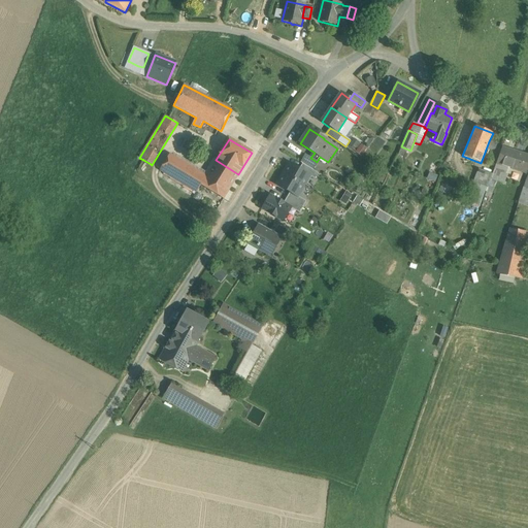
[(498,144),(489,141),(486,150),(495,153),(498,144)]
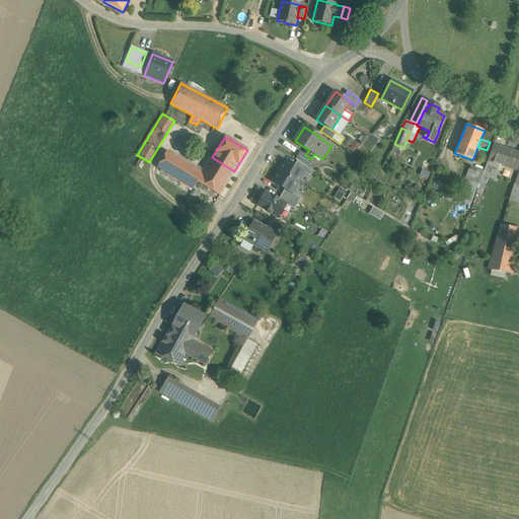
[(401,147),(394,144),(391,151),(397,154),(401,147)]
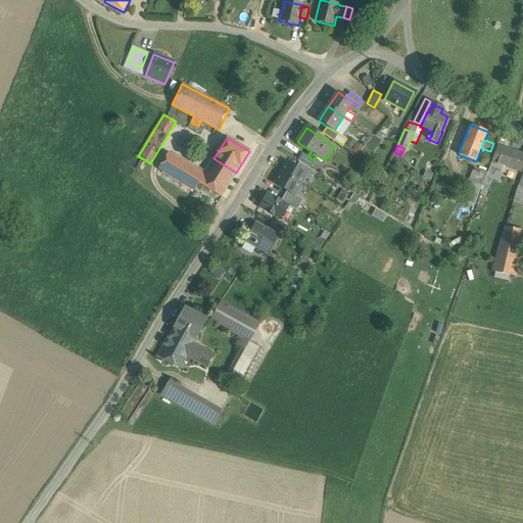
[(522,167),(522,153),(497,146),(491,162),(522,172),(522,167)]
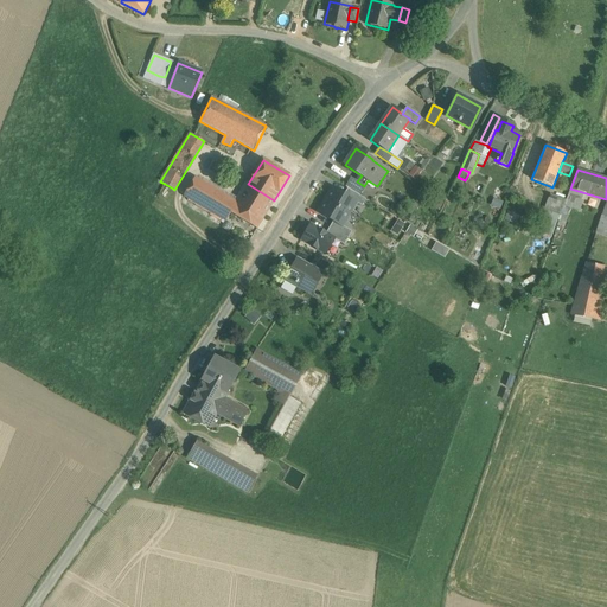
[(237,203),(196,177),(184,196),(227,221),(231,213),(237,203)]
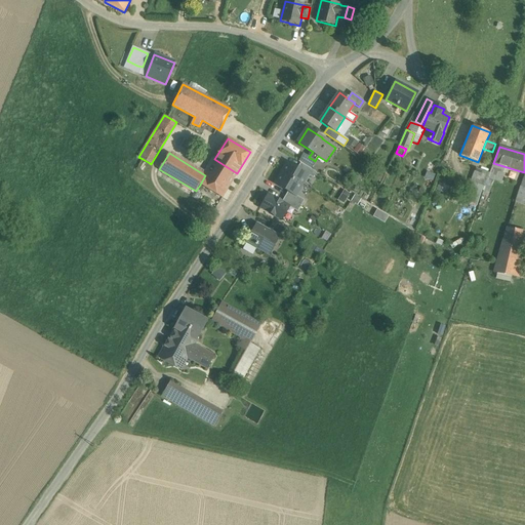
[(309,157),(304,154),(299,162),(312,169),(316,161),(315,161),(309,157)]
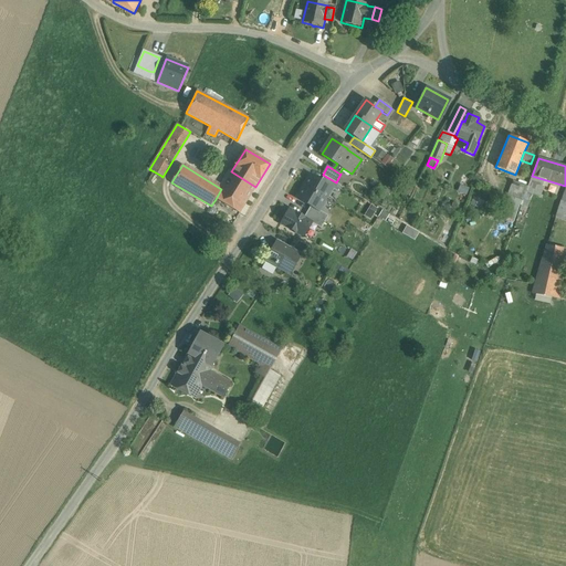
[(161,176),(154,171),(147,182),(154,187),(161,176)]
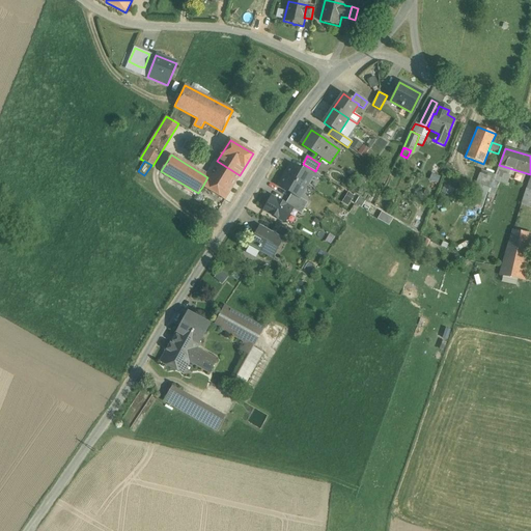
[(240,175),(217,161),(207,177),(202,187),(225,200),(240,175)]
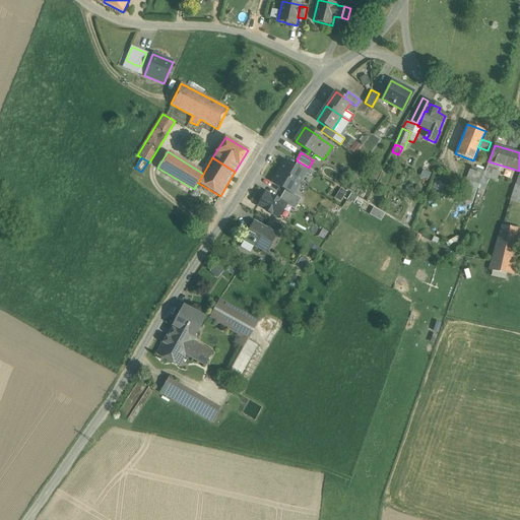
[(457,173),(439,164),(436,173),(453,182),(457,173)]
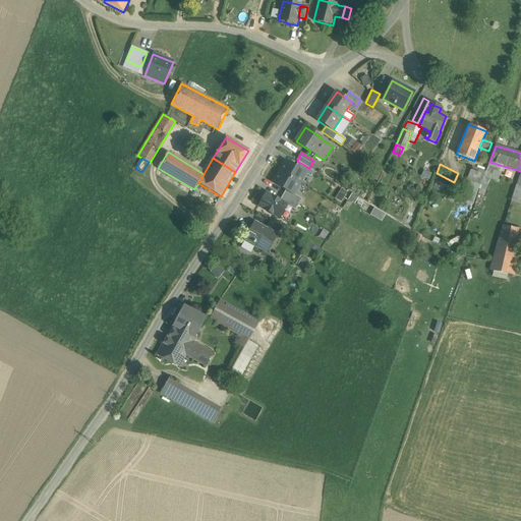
[(486,172),(473,167),(468,180),(481,185),(484,176),(486,172)]
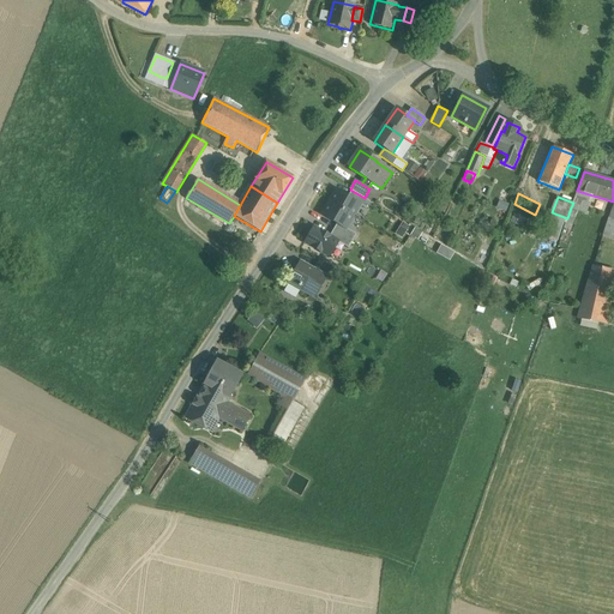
[(589,204),(575,199),(573,203),(571,208),(585,212),(589,204)]
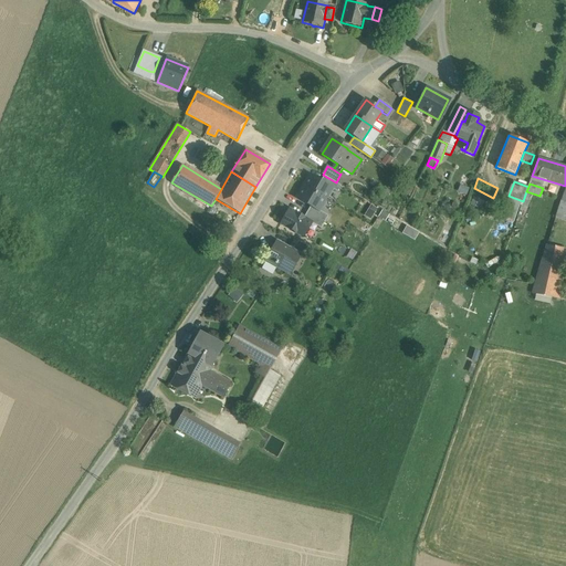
[(565,201),(565,202),(562,201),(556,218),(565,221),(565,201)]
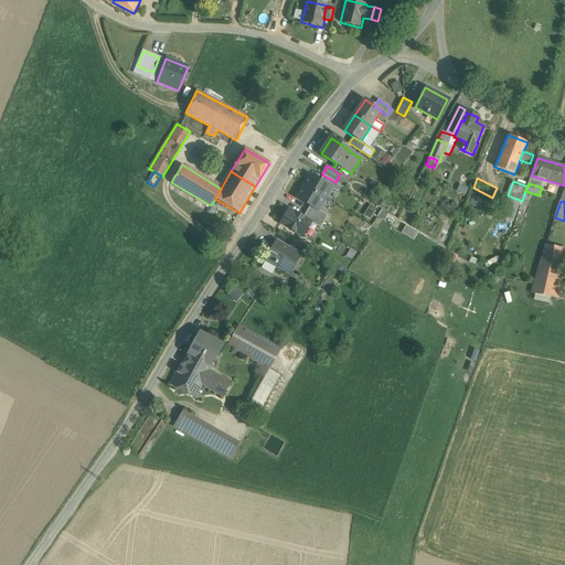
[(519,206),(509,203),(505,213),(514,216),(519,206)]
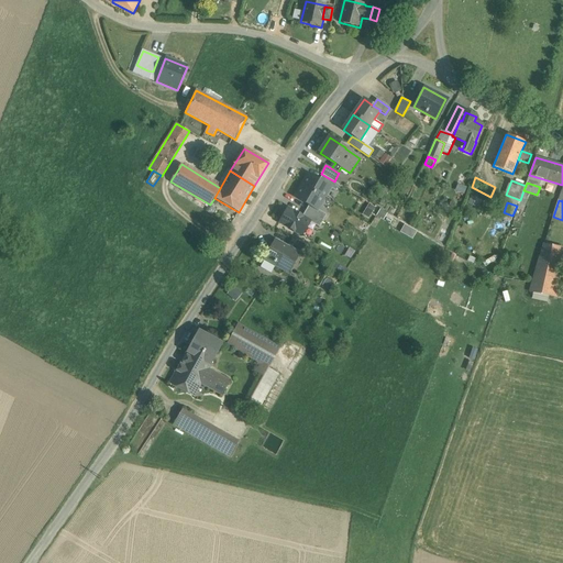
[(309,246),(295,239),(289,249),(300,255),(299,255),(302,257),(309,246)]
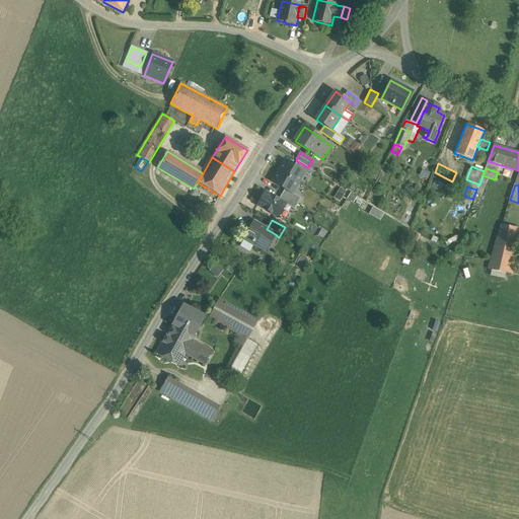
[(267,229),(253,222),(244,238),(240,246),(249,252),(254,244),(267,251),(276,235),(277,235),(267,229)]
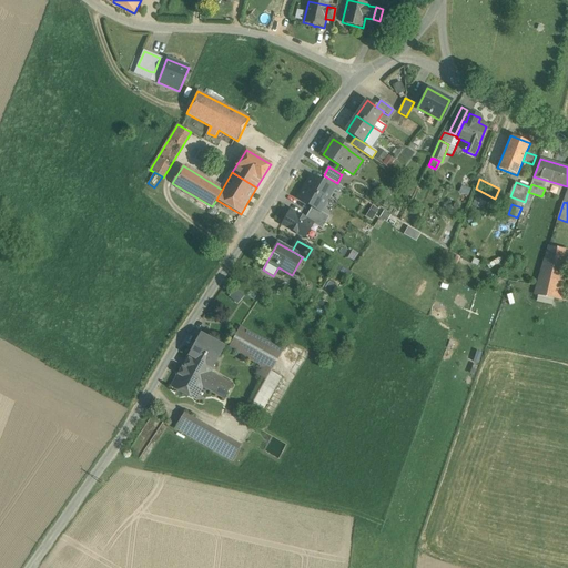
[(558,265),(544,263),(541,270),(539,279),(537,285),(535,294),(553,297),(556,286),(558,265)]
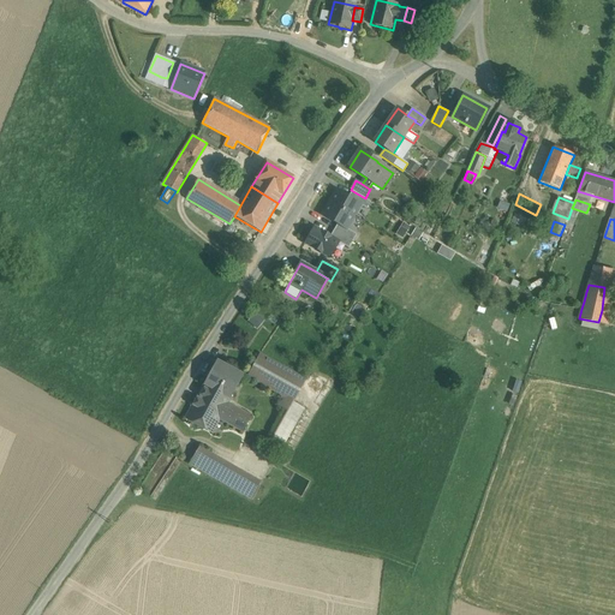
[(586,292),(579,290),(575,299),(584,302),(586,292)]
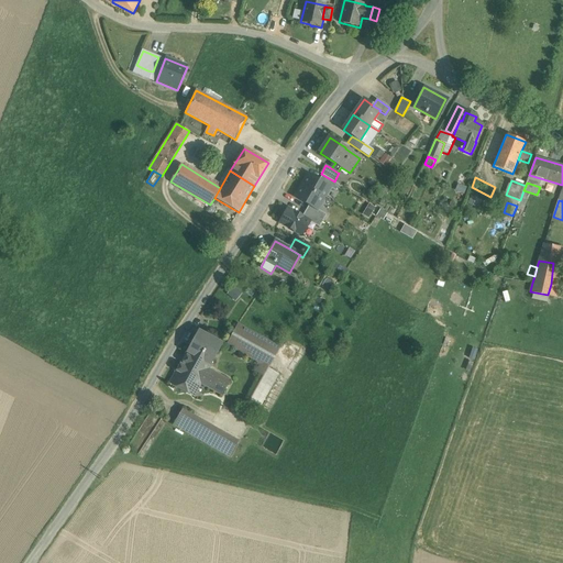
[(279,349),(238,326),(227,344),(249,355),(224,398),(255,415),(278,374),(268,368),(279,349)]
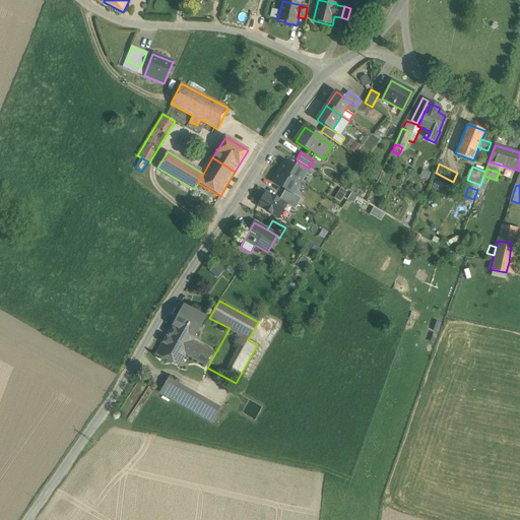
[(205,318),(183,307),(174,325),(195,336),(205,318)]
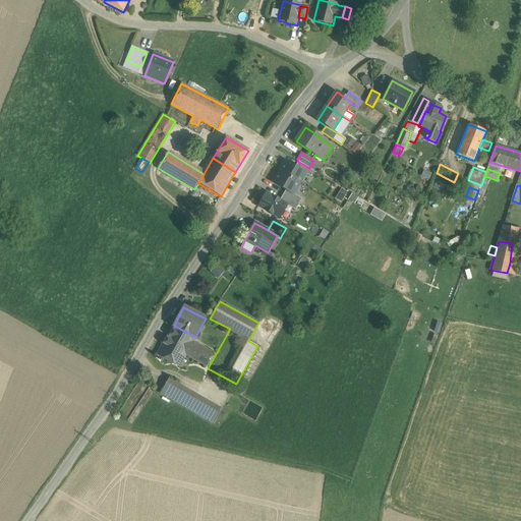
[(174,326),(158,354),(179,366),(185,354),(193,341),(195,337),(174,326)]
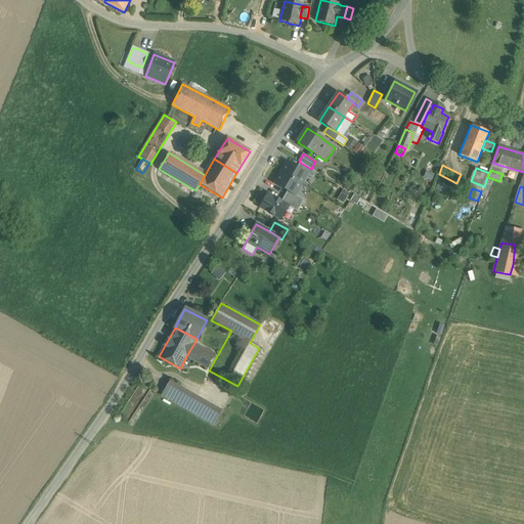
[(214,355),(194,343),(186,356),(207,368),(214,355)]
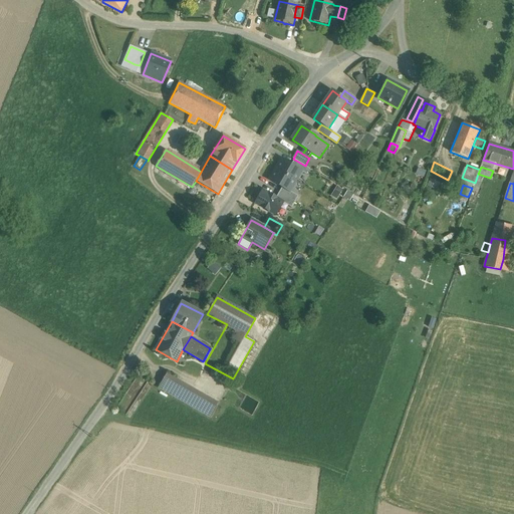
[(176,379),(167,374),(159,388),(168,394),(176,379)]
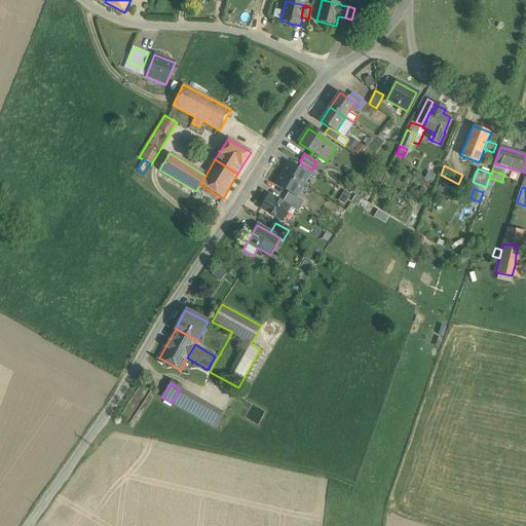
[(224,414),(180,388),(172,403),(216,427),(224,414)]
